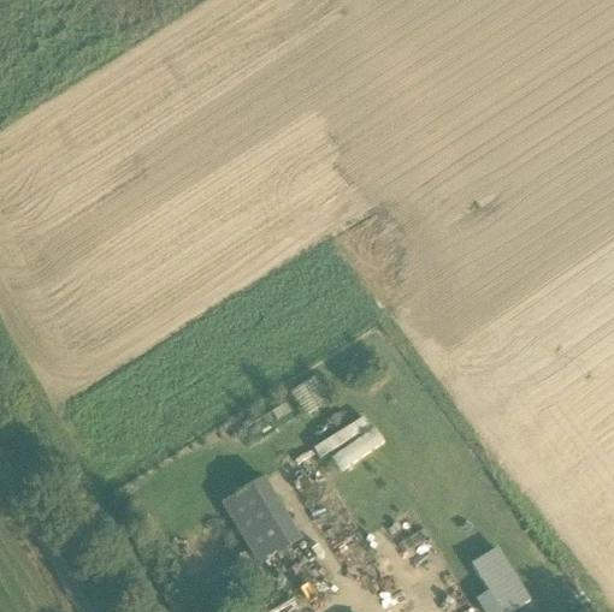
[(316,374),(290,390),(303,411),(330,396),(316,374)]
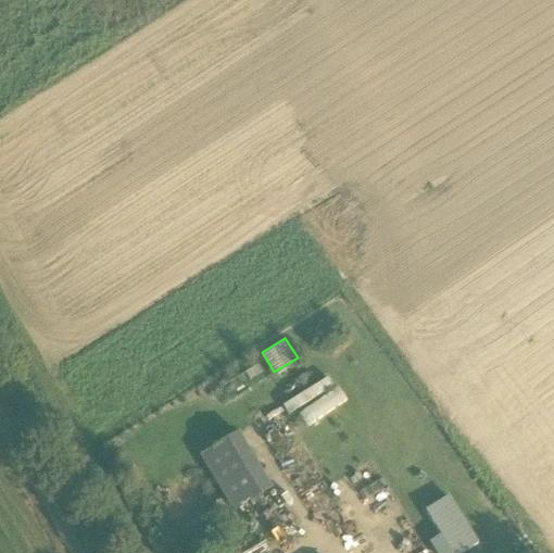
[(282,403),(289,414),(298,409),(307,424),(347,400),(330,374),(282,403)]
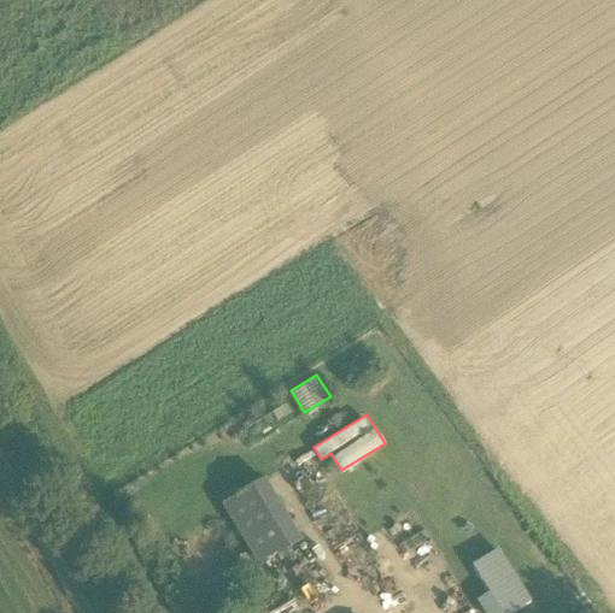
[(222,501),(257,567),(305,542),(269,476),(222,501)]
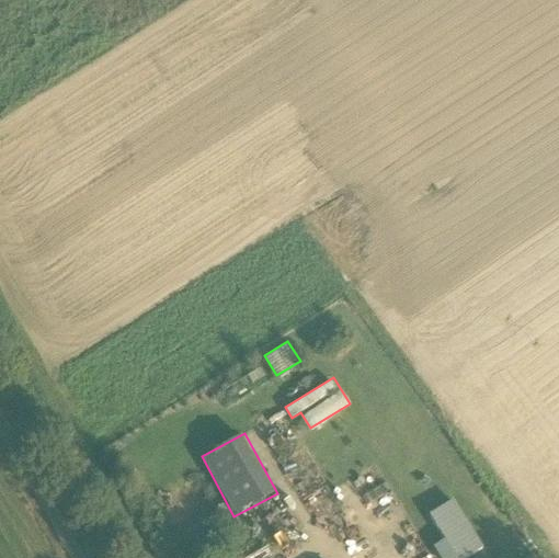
[(428,511),(440,537),(434,539),(442,557),(463,557),(479,550),(455,498),(428,511)]
